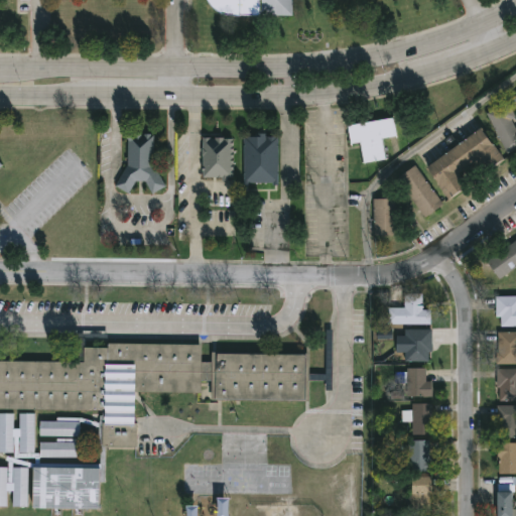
[(291,0),(291,15),(231,14),(224,13),(217,9),(211,4),(208,0),(291,0)]
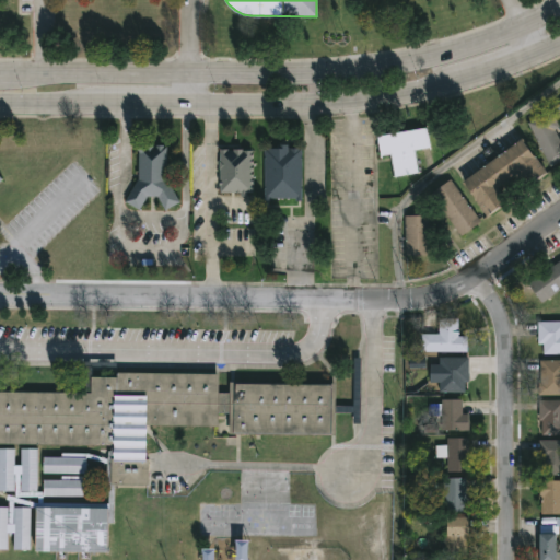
[(559,132),(559,160),(548,166),(526,123),(549,111),(559,132)]
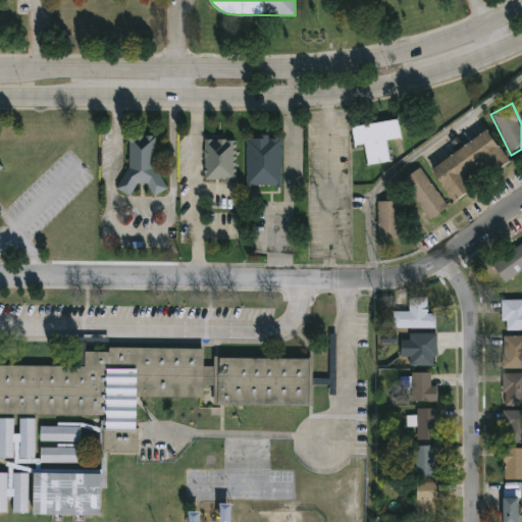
[(364,146),(354,147),(352,126),(398,120),(401,139),(386,140),(389,162),(367,165),(364,146)]
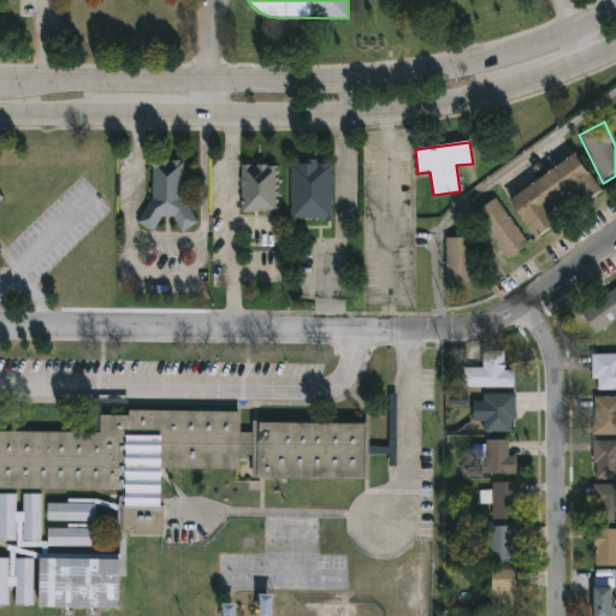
[(508,197),(574,154),(598,190),(575,206),(567,194),(548,207),(557,221),(534,237),(508,197)]
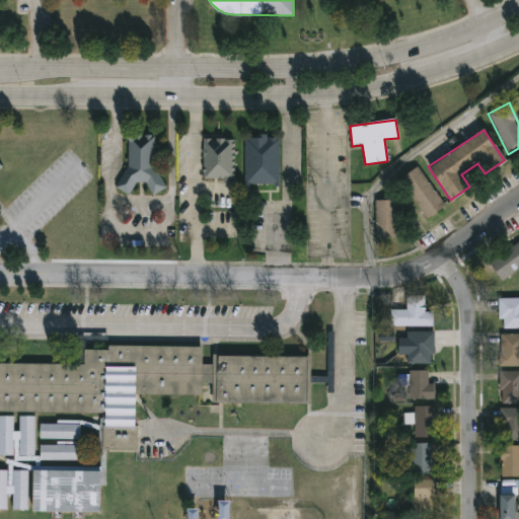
[(155,165),(155,135),(126,135),(126,192),(134,192),(134,182),(146,182),(153,196),(166,189),(155,165)]
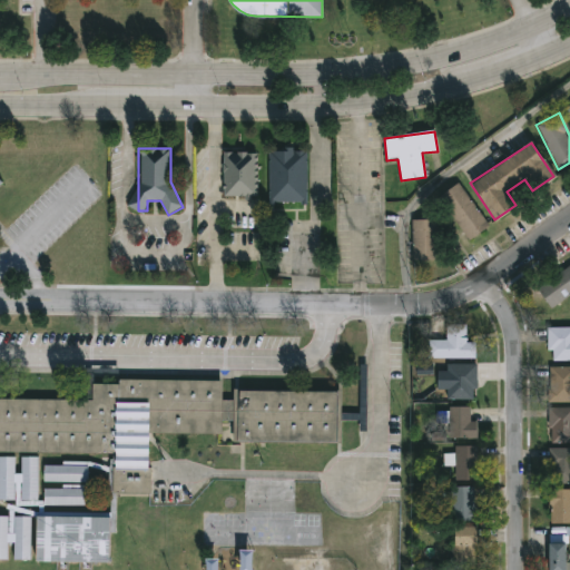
[(306,204),(268,204),(268,150),(306,150),(306,204)]
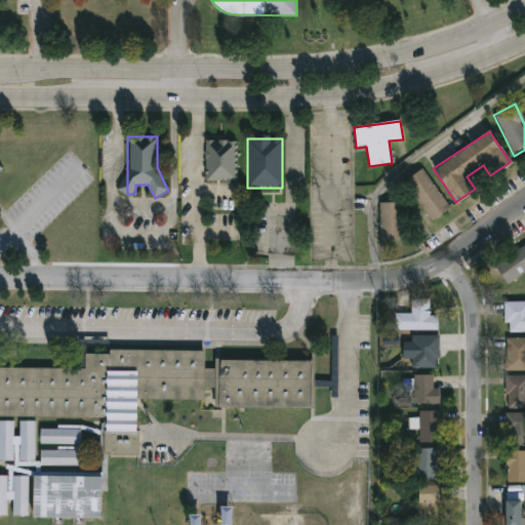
[(236,140),(236,182),(205,182),(205,140),(236,140)]
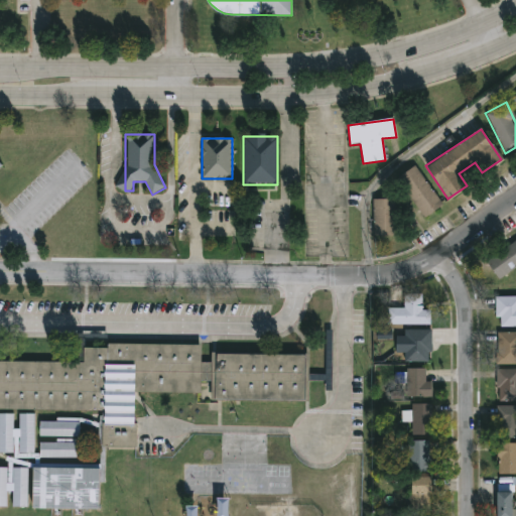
[(441,205),(423,218),(396,178),(414,165),(441,205)]
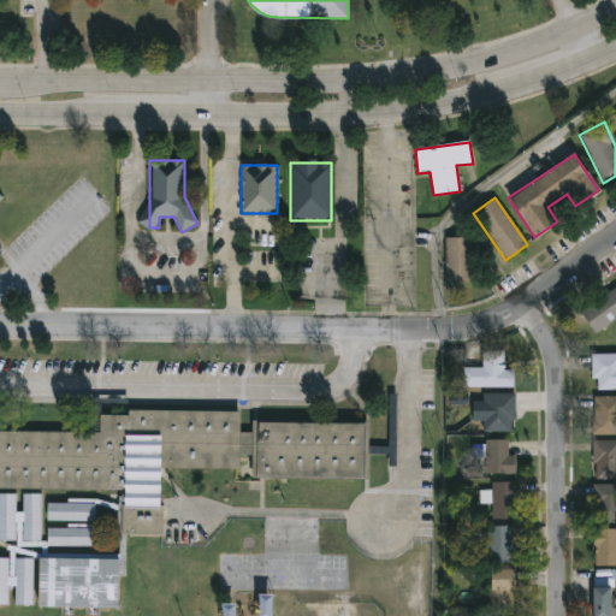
[(472,237),(472,282),(445,282),(445,237),(472,237)]
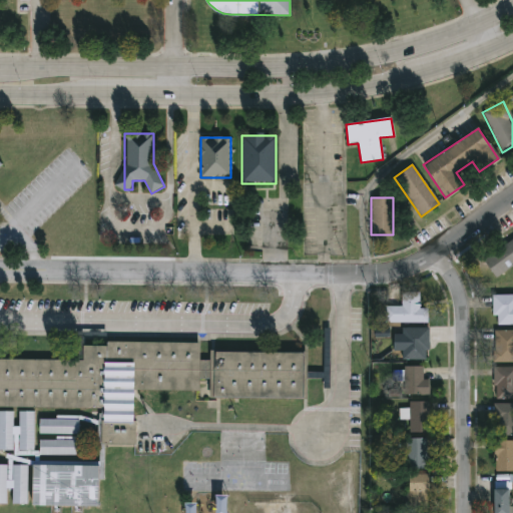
[(512,264),(494,277),(482,259),(512,236),(512,264)]
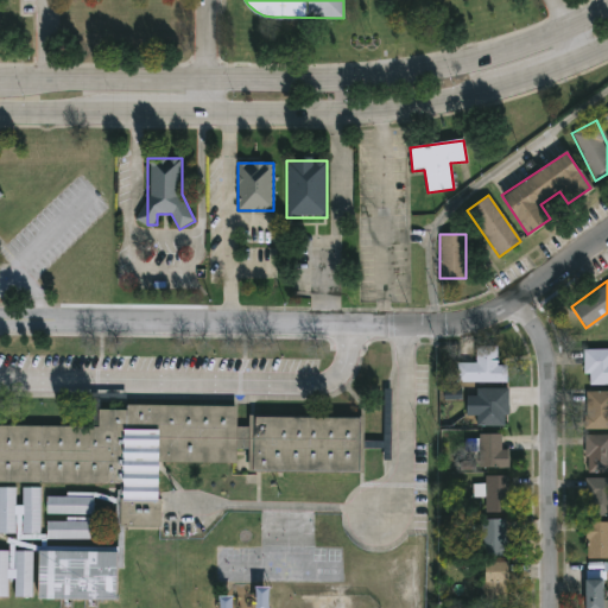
[(455,363),(475,363),(475,347),(496,347),(496,366),(506,366),(506,381),(455,381),(455,363)]
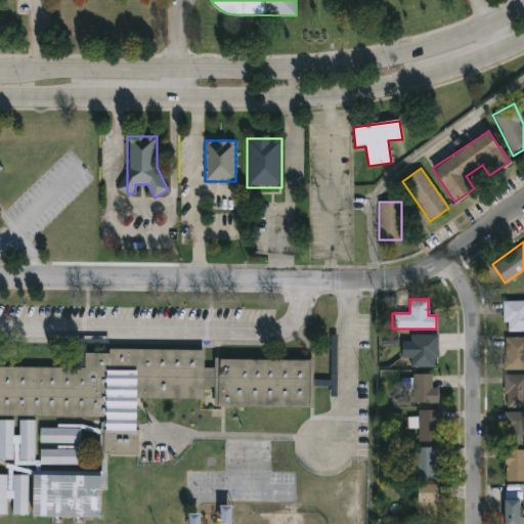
[(503,301),(523,301),(523,331),(503,331),(503,301)]
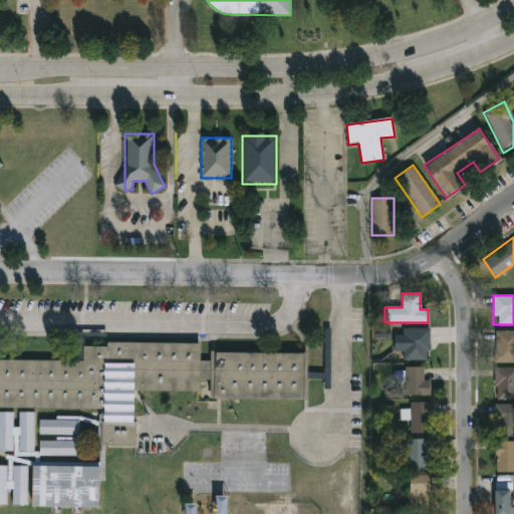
[(403,359),(403,328),(428,328),(428,359),(403,359)]
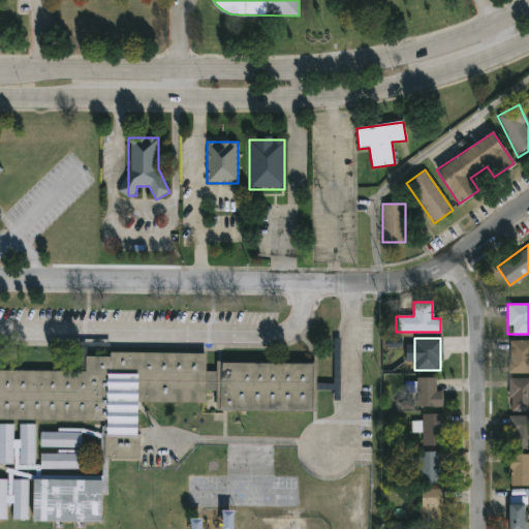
[(528,373),(508,373),(508,340),(528,340),(528,373)]
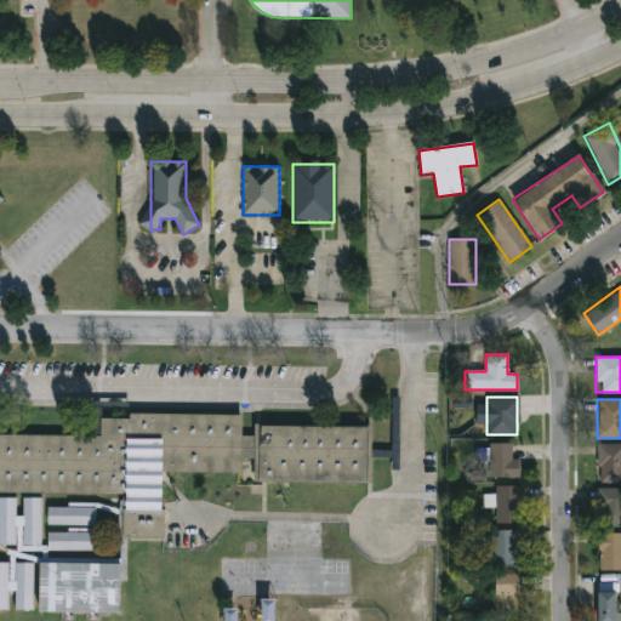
[(0,491),(0,434),(100,436),(100,414),(241,415),(241,436),(254,436),(254,425),(371,427),(370,482),(251,480),(252,472),(161,472),(160,511),(124,511),(124,494),(0,491)]
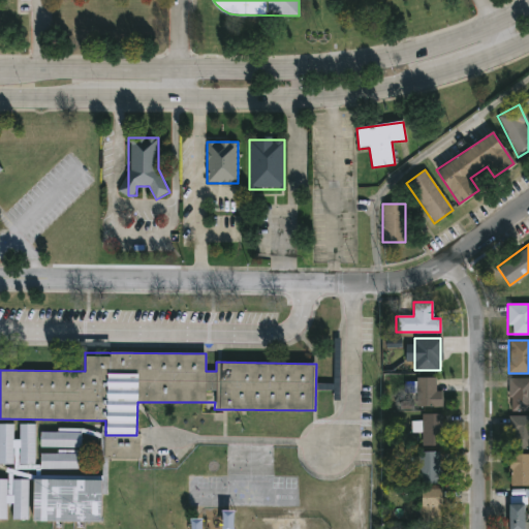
[(415,406),(415,378),(438,378),(438,406),(415,406)]
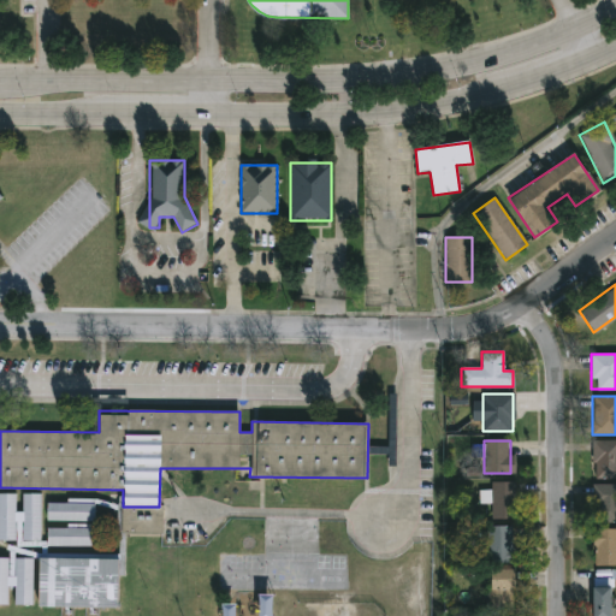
[(615,478),(592,478),(592,440),(615,440),(615,478)]
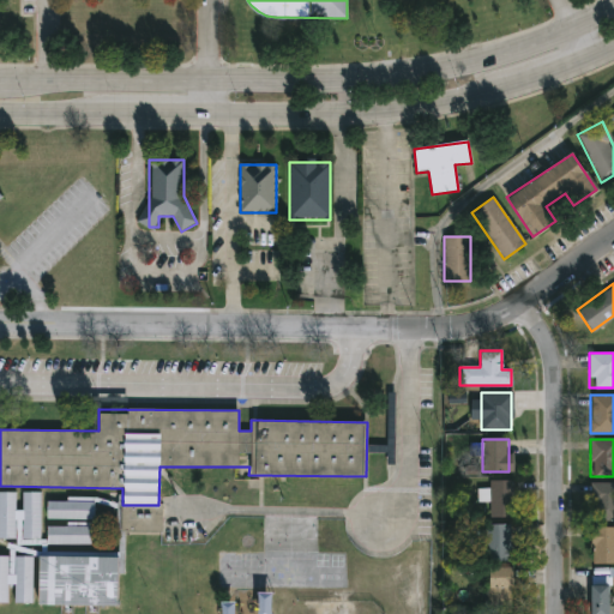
[(512,481),(512,518),(488,518),(488,481),(512,481)]
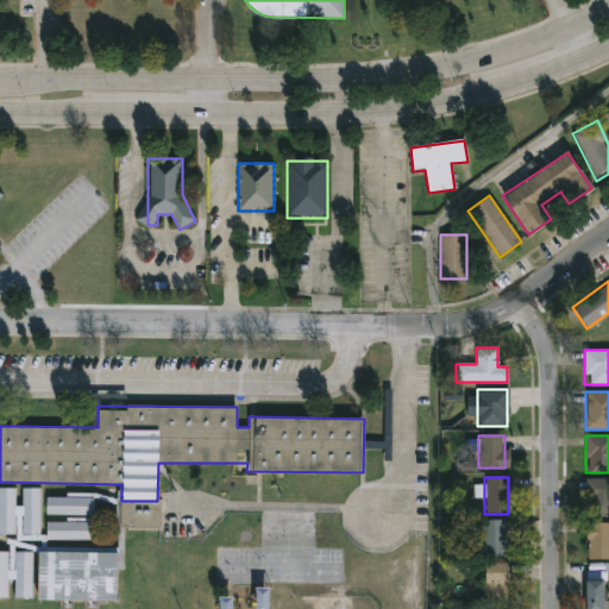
[(608,516),(585,516),(585,479),(608,479),(608,516)]
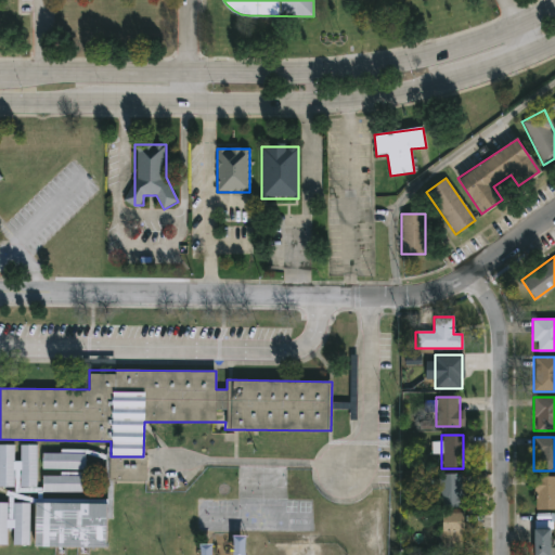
[(37,446),(22,446),(22,462),(14,462),(15,446),(0,444),(0,487),(16,488),(15,492),(37,492),(37,446)]
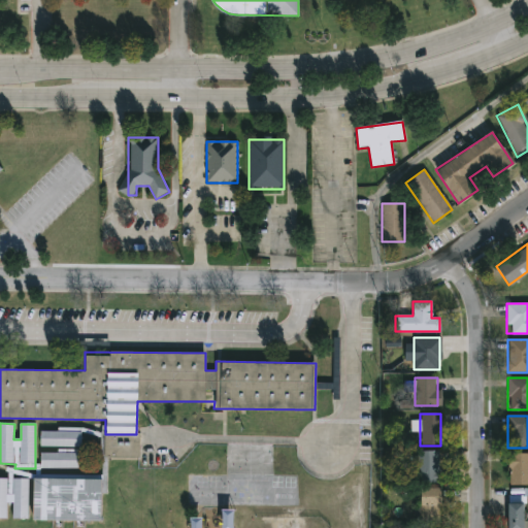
[(81,432),(41,431),(41,448),(81,448),(81,432)]
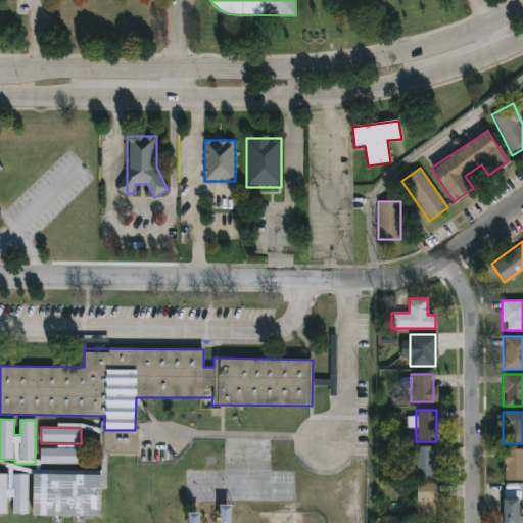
[(103,454),(139,455),(139,431),(104,431),(103,454)]
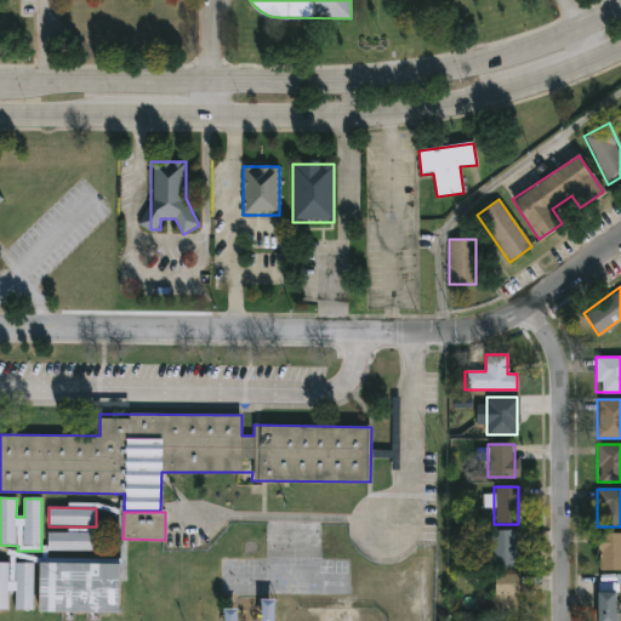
[(514,530),(514,568),(490,568),(490,530),(514,530)]
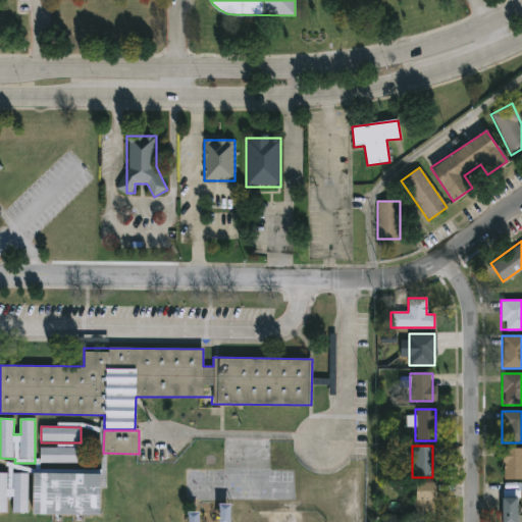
[(80,462),(39,462),(39,448),(80,448),(80,462)]
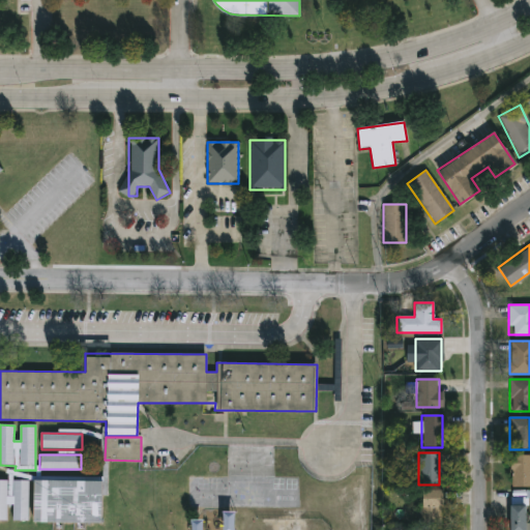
[(529,487),(509,487),(509,454),(529,454),(529,487)]
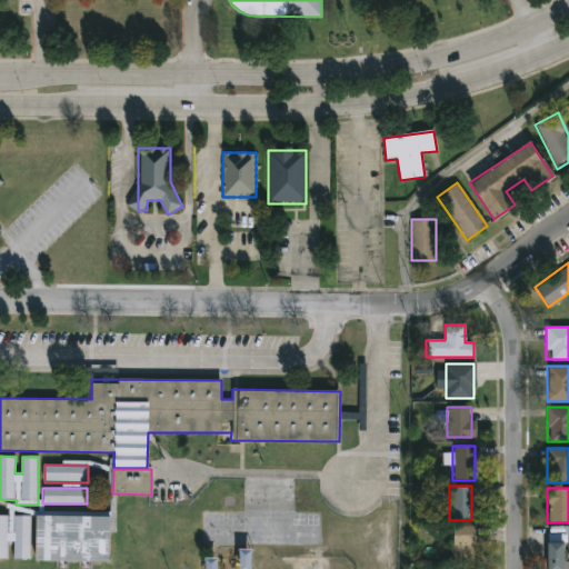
[(31,517),(16,516),(15,533),(7,533),(8,516),(0,516),(0,559),(8,559),(8,542),(15,542),(15,559),(31,559),(31,517)]
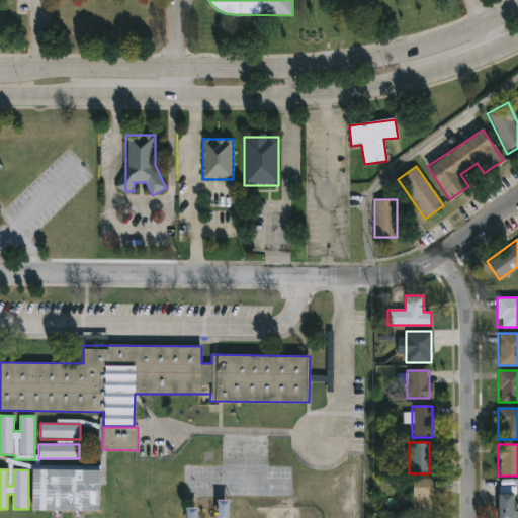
[(31,511),(32,469),(99,469),(99,511),(31,511)]
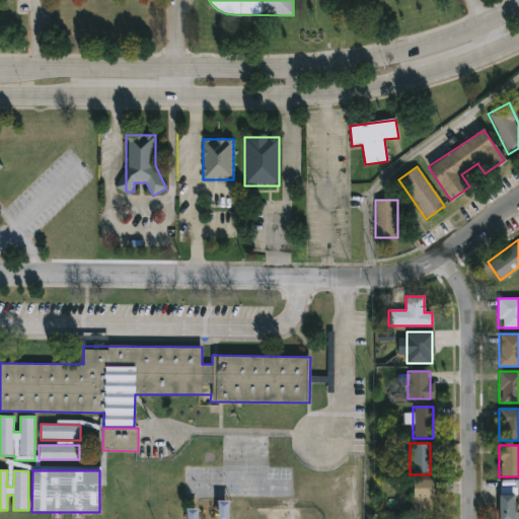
[(433,479),(433,510),(413,510),(413,479),(433,479)]
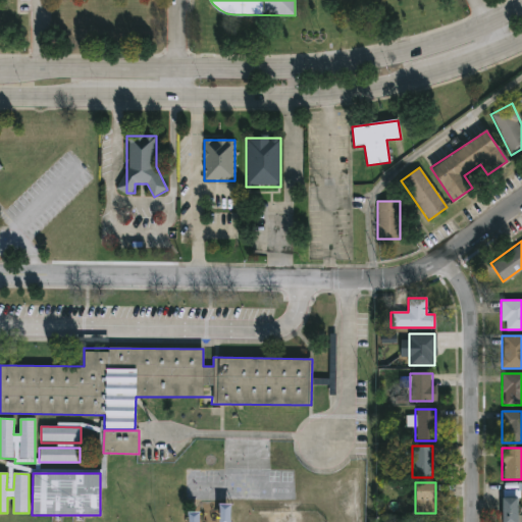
[(502,521),(502,498),(518,498),(518,521),(502,521)]
